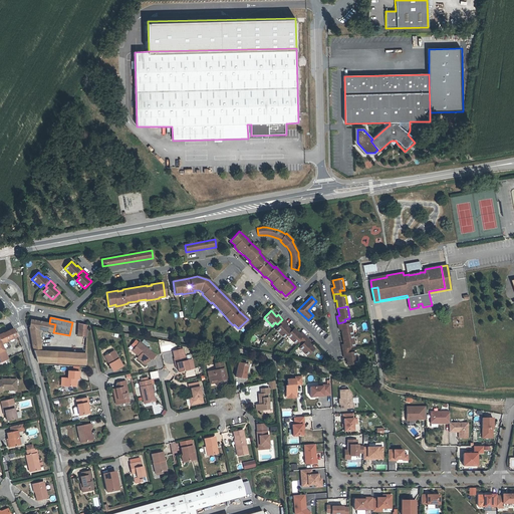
[(291,331),(286,325),(287,324),(282,319),(277,324),(279,326),(276,329),(284,338),(287,335),(291,331)]
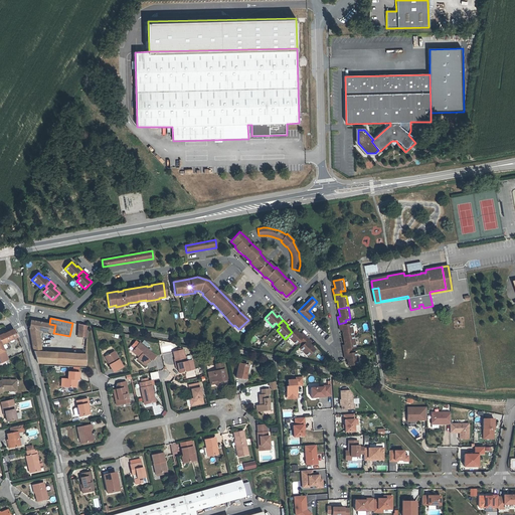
[(53,333),(55,325),(49,324),(30,321),(29,328),(38,330),(53,333)]
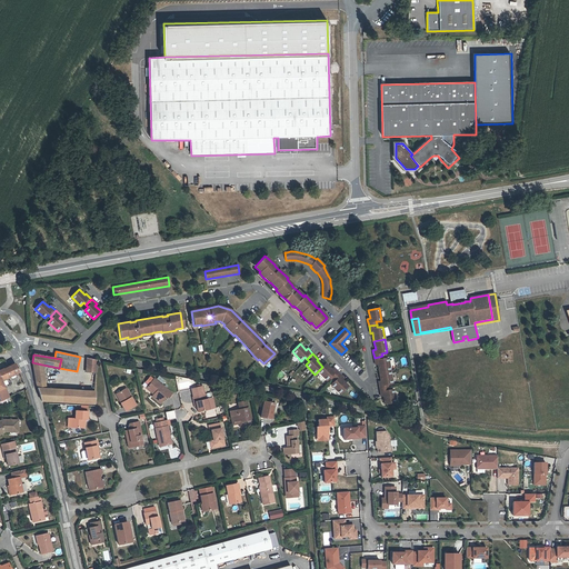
[(390,371),(388,358),(382,359),(382,356),(375,358),(376,365),(378,365),(379,372),(390,371)]
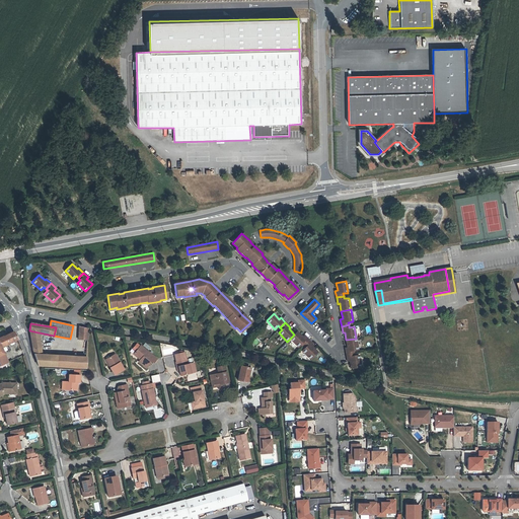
[(87,340),(87,328),(79,326),(79,340),(87,340)]
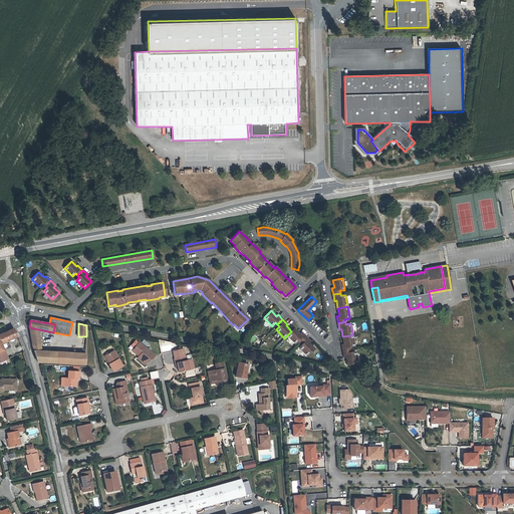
[(9,339),(14,337),(18,336),(14,328),(3,333),(2,333),(0,333),(0,351),(4,350),(1,343),(9,339)]
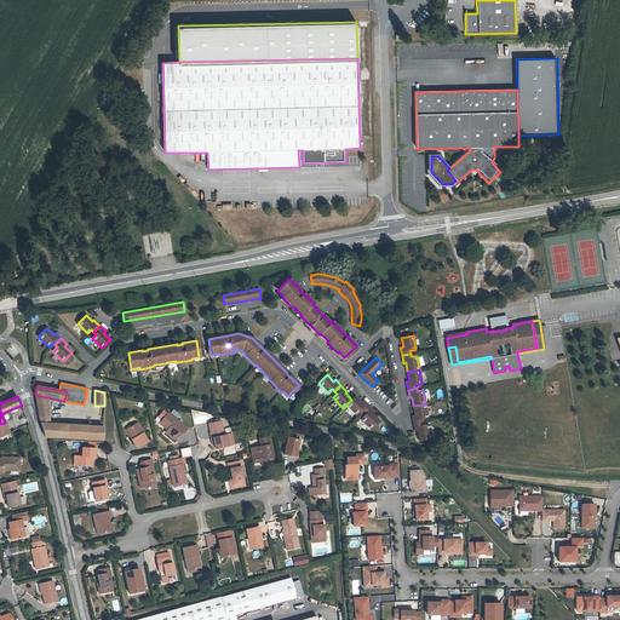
[(362,413),(368,407),(363,401),(361,403),(355,396),(351,400),(346,405),(356,414),(360,411),(362,413)]
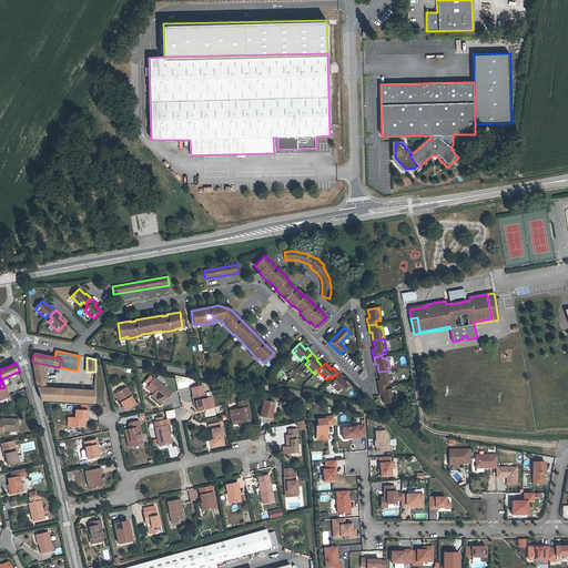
[(44,382),(43,368),(33,368),(36,383),(44,382)]
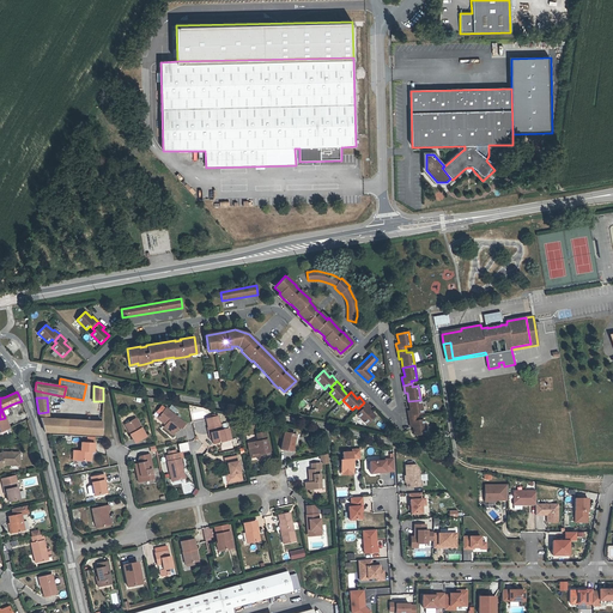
[(423,413),(420,400),(408,401),(411,411),(407,411),(410,419),(418,418),(418,414),(423,413)]
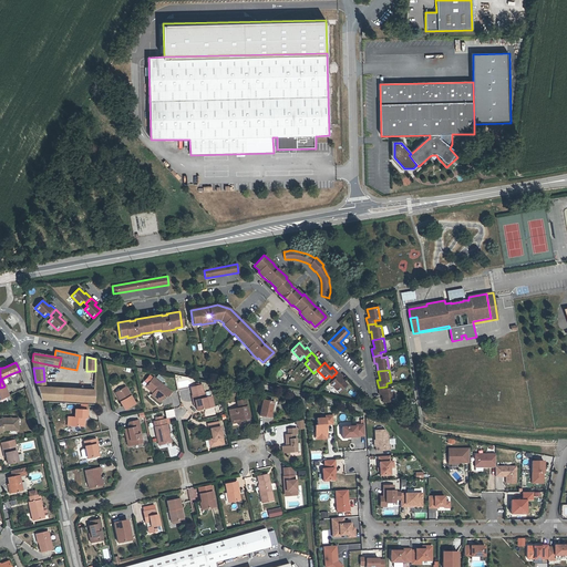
[(347,384),(341,379),(342,377),(337,372),(331,378),(333,380),(330,383),(339,392),(347,384)]
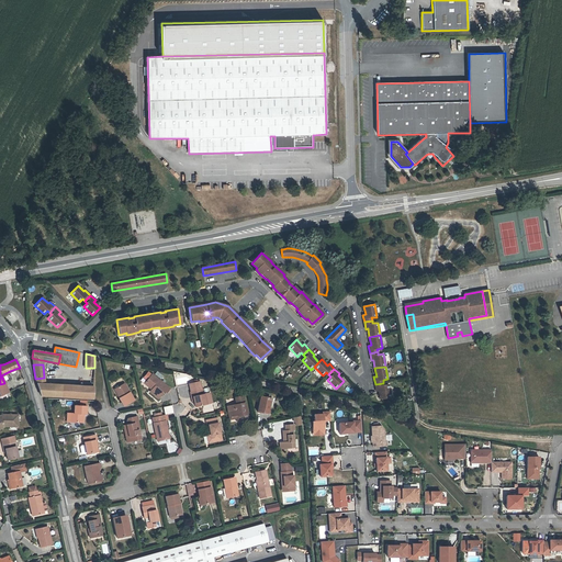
[(170,389),(163,383),(160,381),(152,374),(146,382),(154,388),(152,390),(150,392),(159,398),(165,391),(167,393),(170,389)]
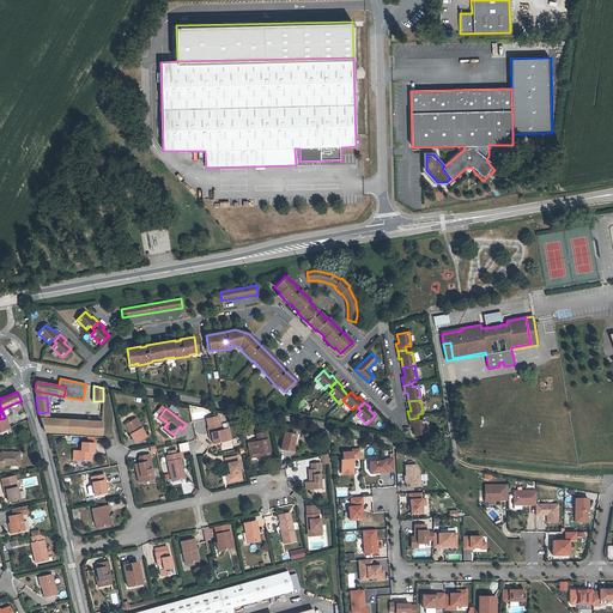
[(222,430),(220,425),(218,416),(206,419),(208,428),(207,428),(208,434),(211,434),(212,438),(213,444),(231,439),(229,429),(228,429),(224,430),(222,430)]
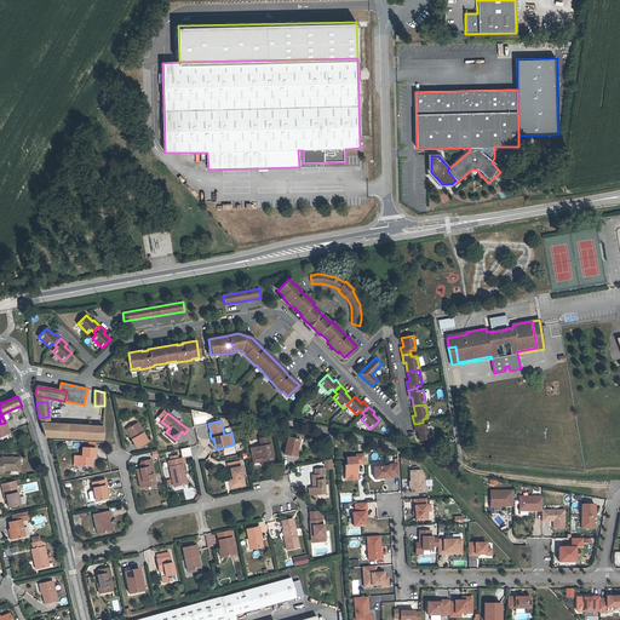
[(85,438),(86,426),(50,424),(41,423),(45,437),(85,438)]
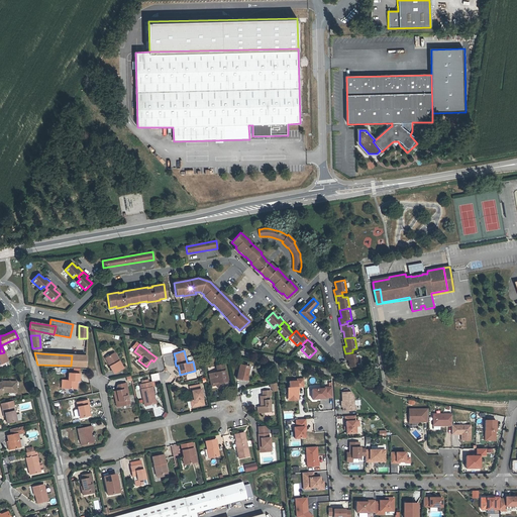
[(123,369),(114,352),(106,357),(111,366),(110,367),(114,374),(123,369)]
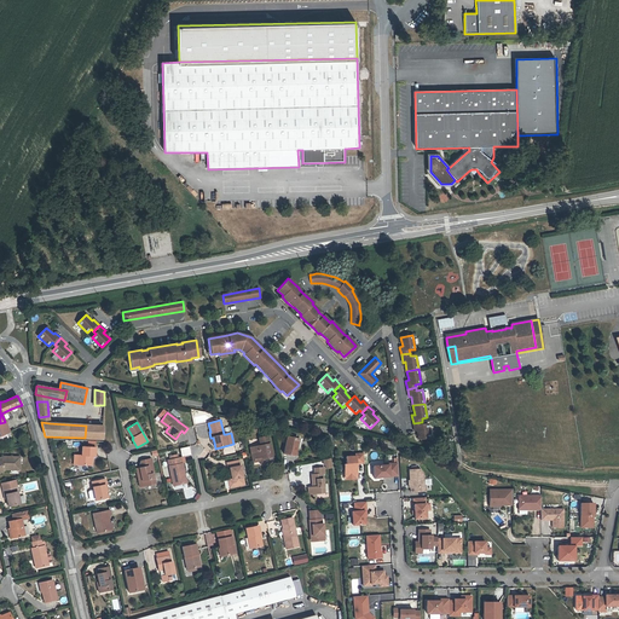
[(431,438),(428,423),(422,424),(422,422),(414,423),(415,431),(417,431),(418,440),(431,438)]
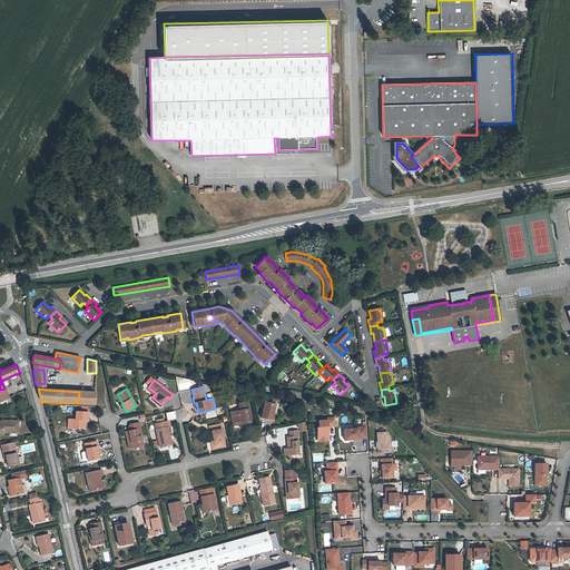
[(94,404),(95,392),(79,392),(78,403),(94,404)]
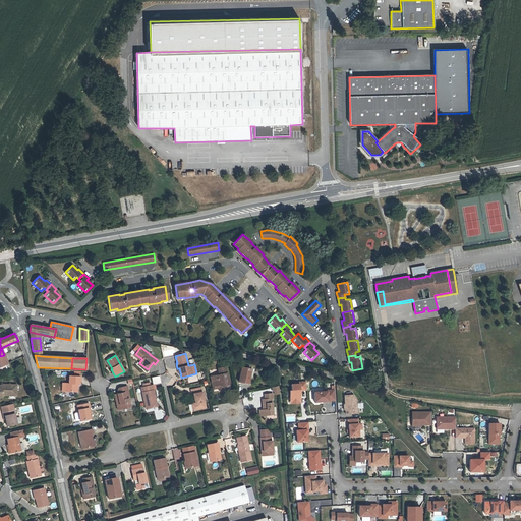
[(230,389),(225,367),(218,368),(218,369),(219,372),(220,375),(211,377),(213,387),(221,385),(223,390),(230,389)]
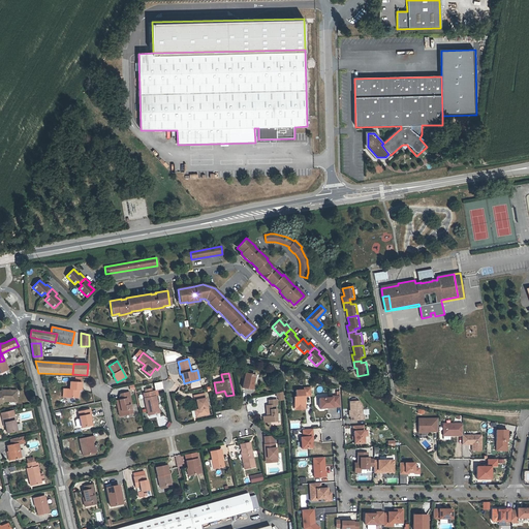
[(252,381),(254,375),(245,373),(243,387),(252,390),(253,382),(252,381)]
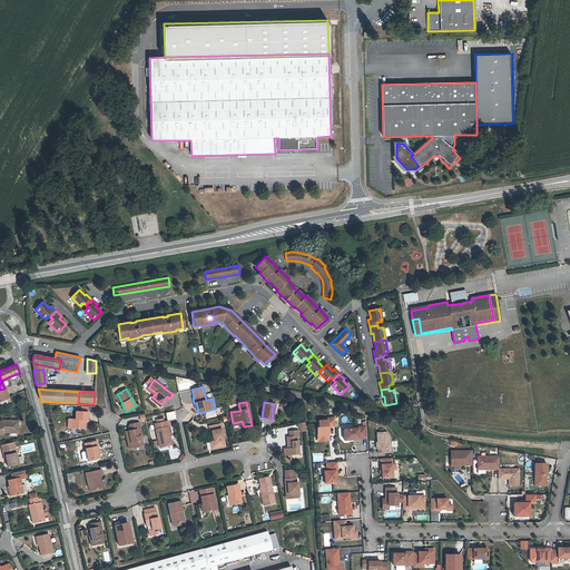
[(82,429),(82,420),(85,420),(87,420),(87,412),(76,412),(76,420),(72,420),(72,429),(82,429)]
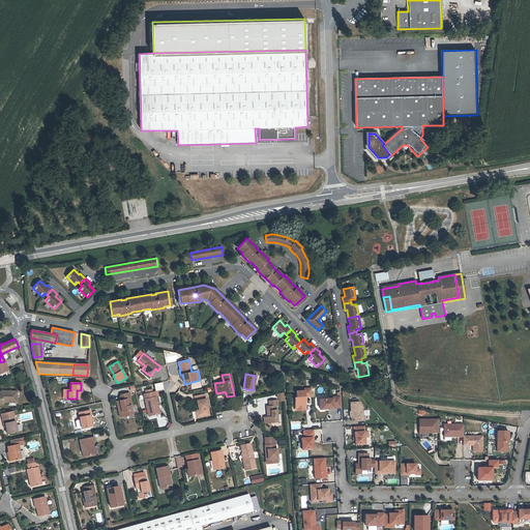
[(157,405),(155,392),(152,392),(152,389),(145,390),(146,393),(144,394),(148,416),(158,414),(156,406),(157,405)]
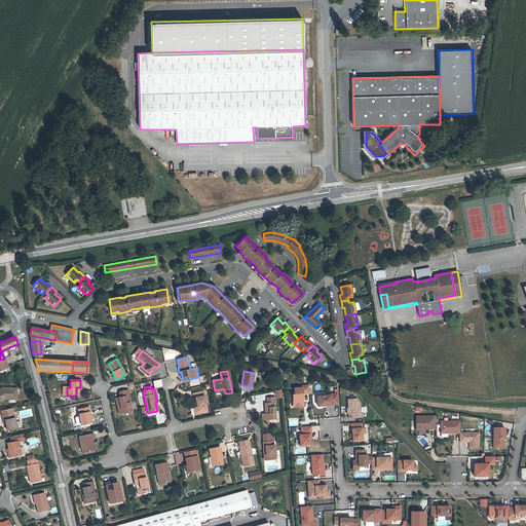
[(308,386),(293,388),(295,407),(306,406),(305,397),(309,393),(308,386)]
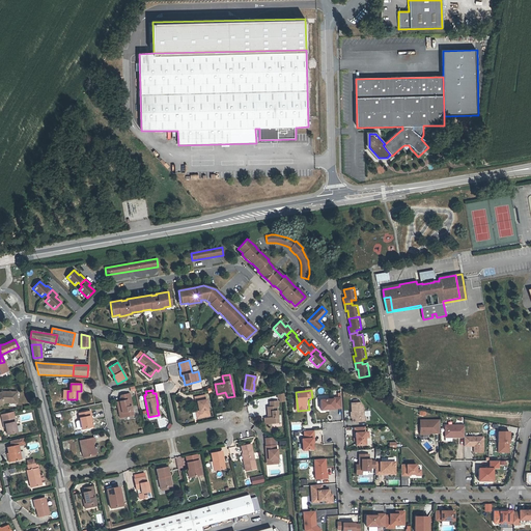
[(14,403),(15,392),(8,392),(8,393),(4,393),(4,392),(2,392),(0,392),(0,404),(4,402),(14,403)]
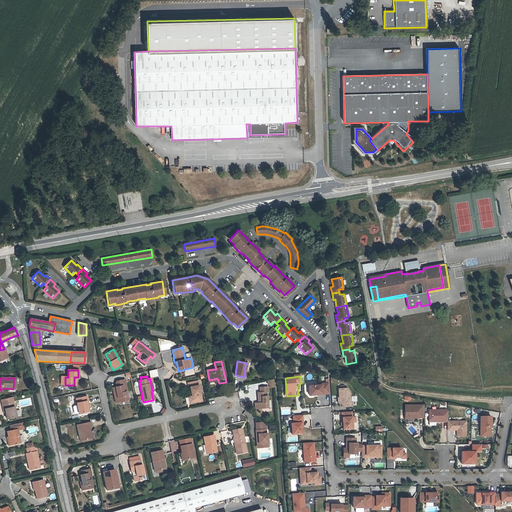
[(128,400),(126,392),(127,391),(125,379),(116,381),(115,386),(115,387),(117,398),(115,398),(116,403),(128,400)]
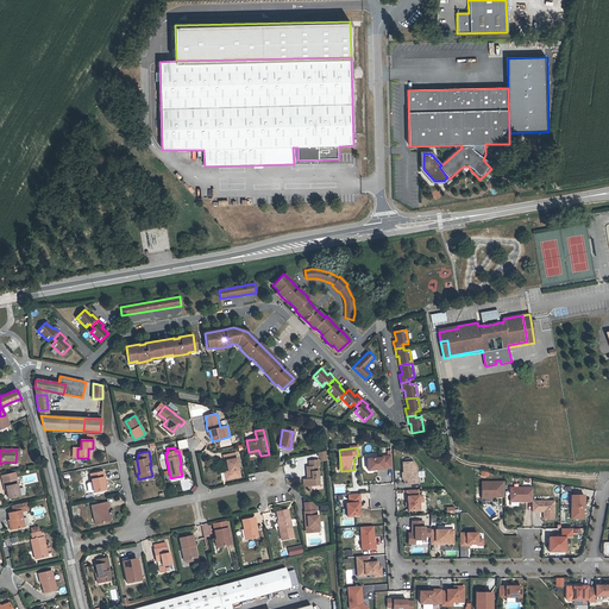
[(239,471),(236,453),(224,456),(225,462),(226,460),(228,471),(227,472),(228,479),(240,477),(240,475),(239,471)]
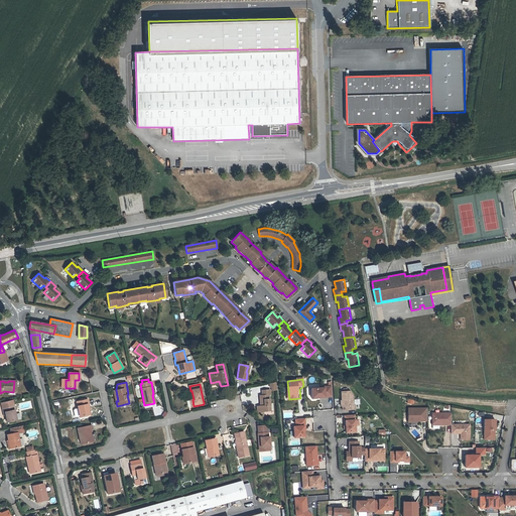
[(324,388),(311,389),(312,399),(325,398),(325,397),(332,397),(332,386),(330,386),(324,387),(324,388)]
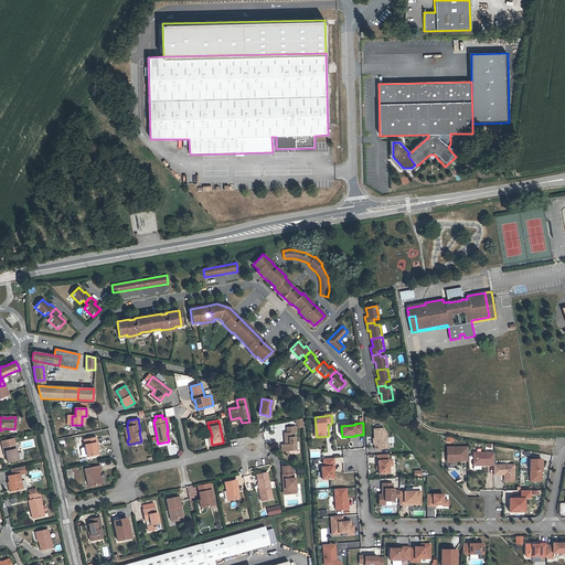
[(296,449),(295,441),(295,433),(296,433),(296,427),(287,427),(287,433),(285,434),(285,445),(283,445),(284,451),(296,450),(296,449)]
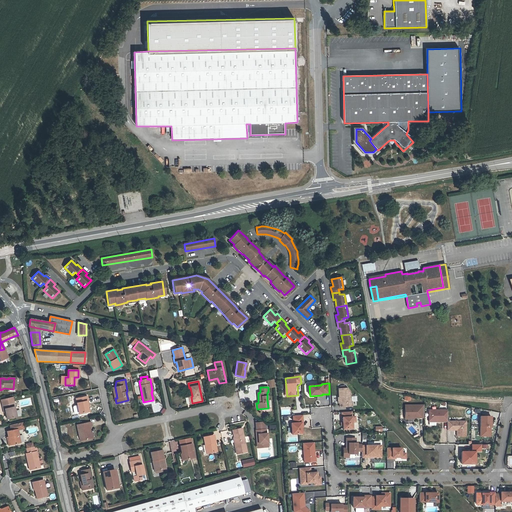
[(347,388),(339,389),(340,407),(352,406),(352,402),(350,402),(350,392),(347,388)]
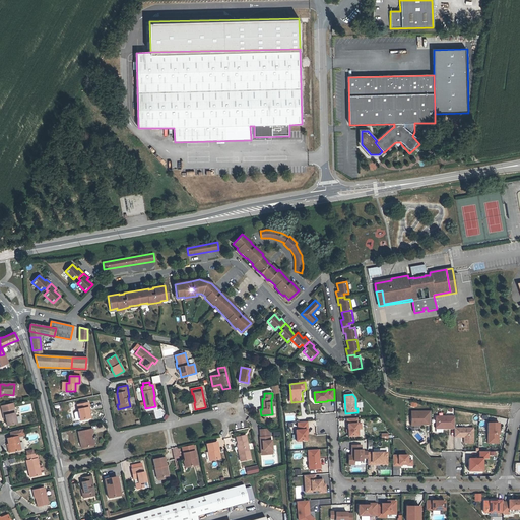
[(88,411),(88,407),(89,407),(88,402),(77,404),(78,411),(80,419),(80,420),(90,418),(88,411)]
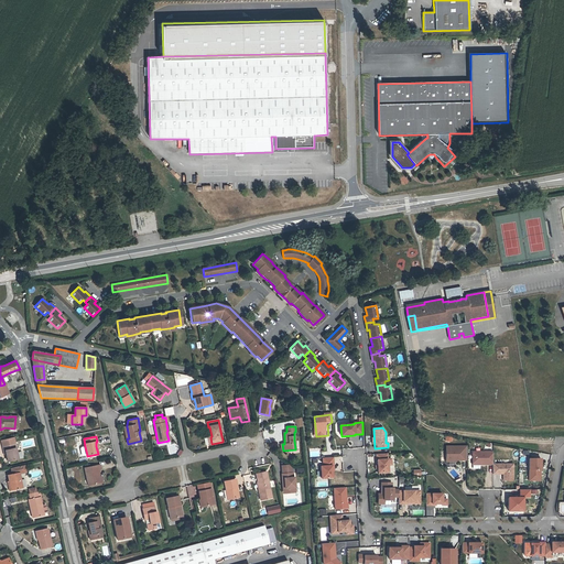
[(18,459),(15,448),(17,448),(15,443),(2,446),(3,451),(6,451),(6,454),(8,462),(18,459)]
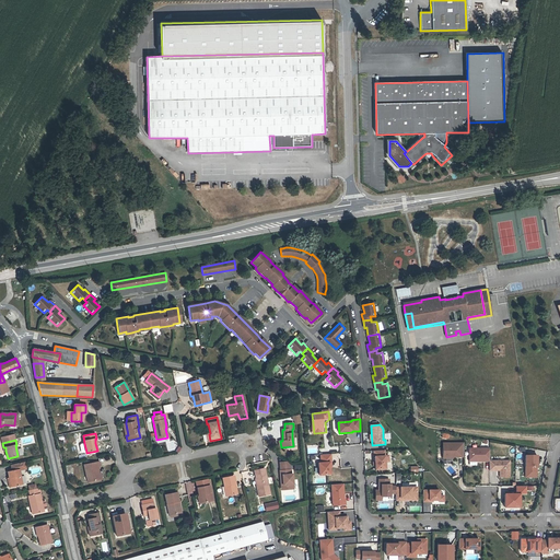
[(463,457),(463,443),(443,443),(443,458),(451,458),(451,457),(463,457)]
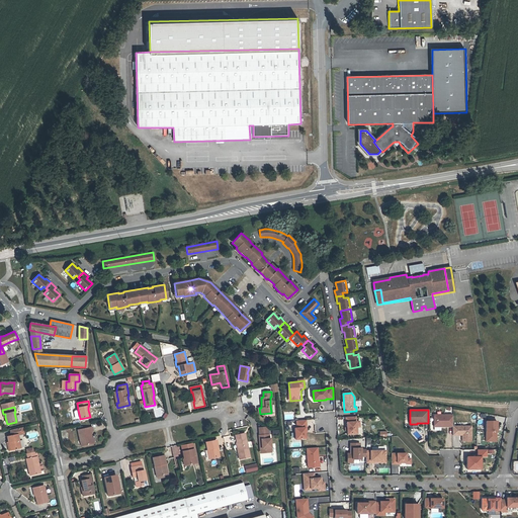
[(434,427),(452,427),(452,426),(452,415),(434,415),(434,427)]
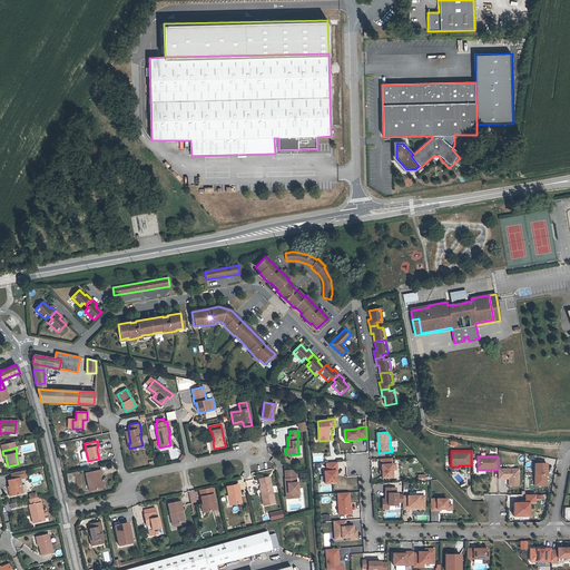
[(391,458),(380,459),(381,464),(382,478),(392,477),(391,458)]
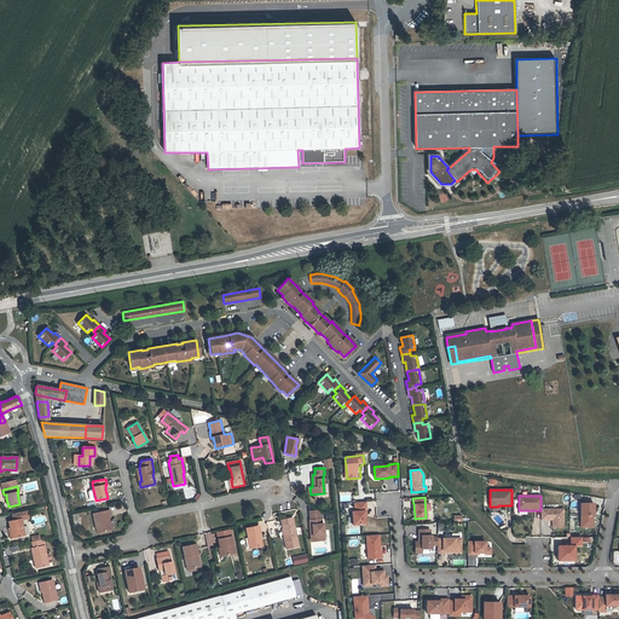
[(365,502),(354,503),(356,515),(352,515),(353,526),(365,525),(364,516),(364,512),(366,512),(365,502)]
